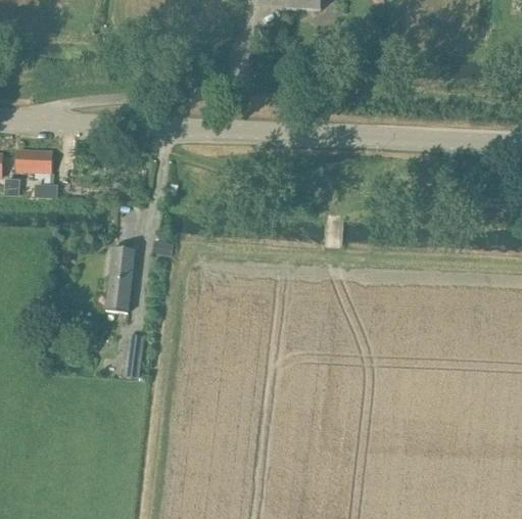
[(286,0),(286,7),(321,9),(321,0),(286,0)]
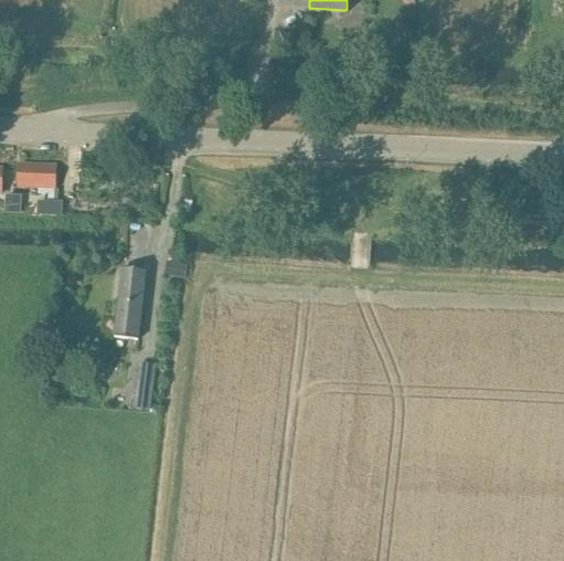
[(20,166),(19,184),(41,186),(41,190),(49,191),(49,197),(54,197),(54,196),(55,167),(55,162),(20,160),(20,166)]
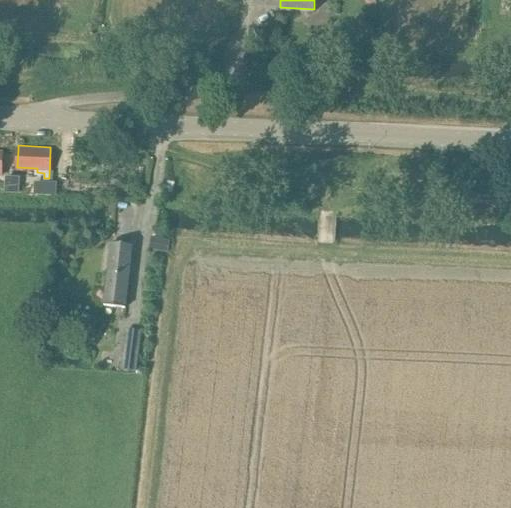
[(18,189),(18,176),(5,175),(4,188),(18,189)]
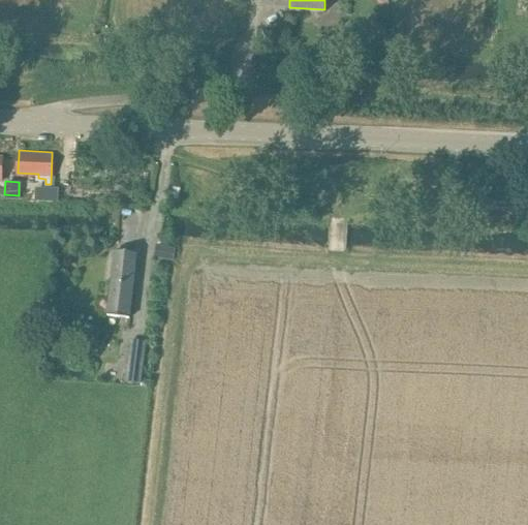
[(35,185),(34,199),(58,201),(58,186),(54,186),(45,186),(35,185)]
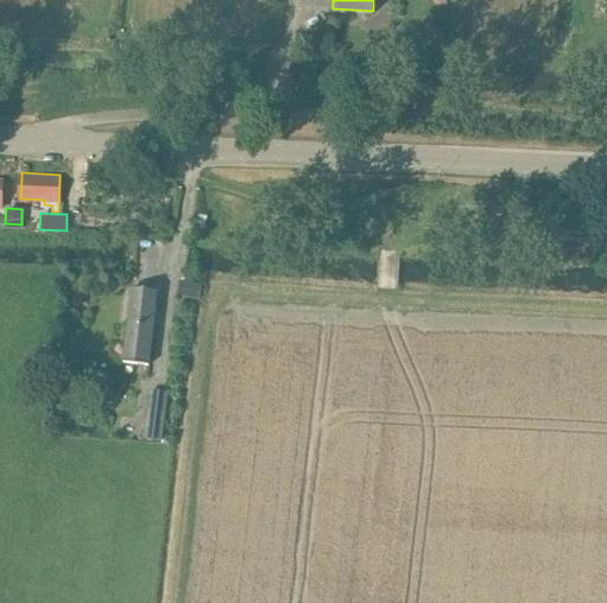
[(185,293),(193,294),(200,296),(203,283),(181,278),(177,292),(185,293)]
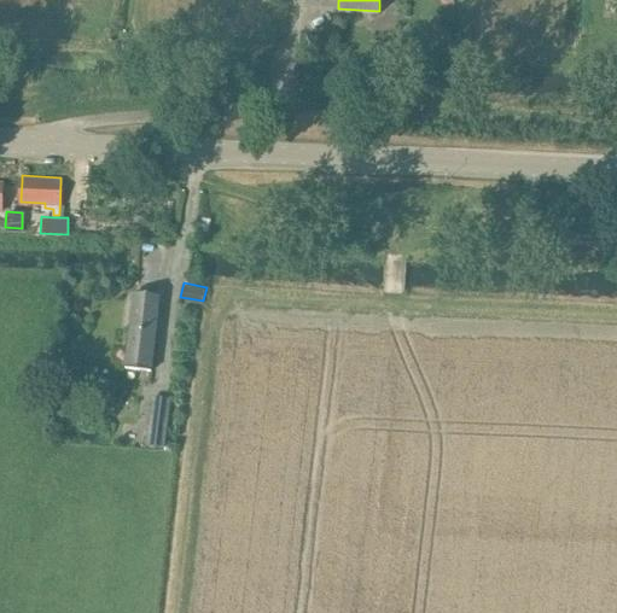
[(124,366),(151,368),(159,293),(133,290),(124,366)]
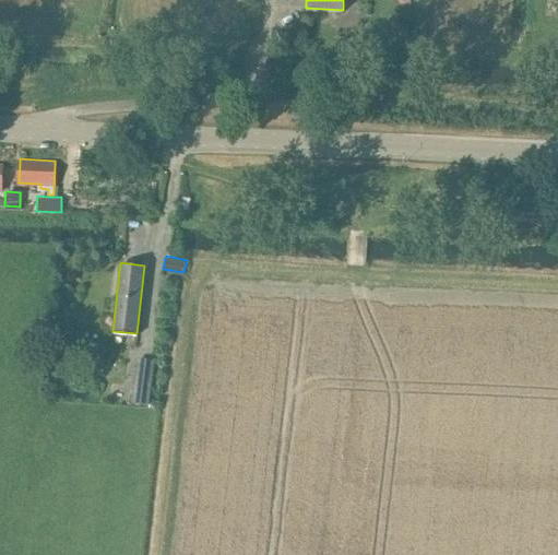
[(137,356),(132,400),(150,402),(154,358),(137,356)]
